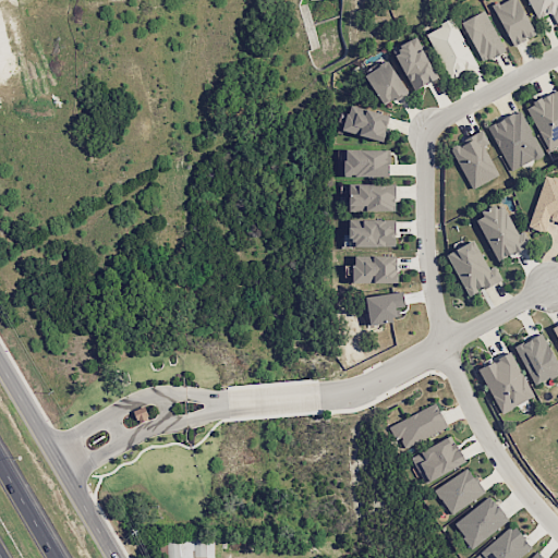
[(505,0),(493,5),(510,46),(534,36),(518,0),(505,0)]
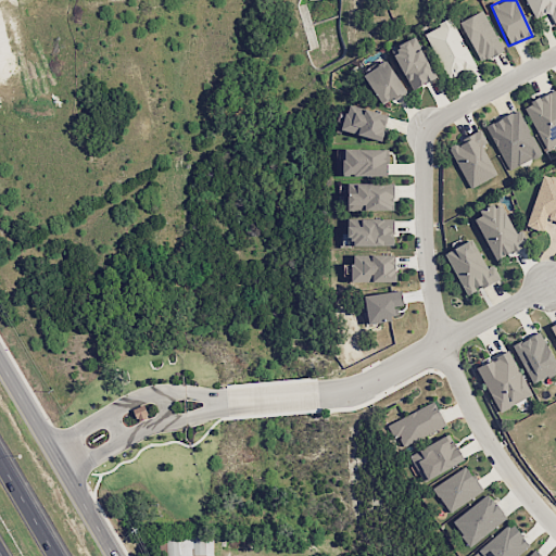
[(555,25),(555,0),(525,0),(534,20),(548,12),(555,26),(555,25)]
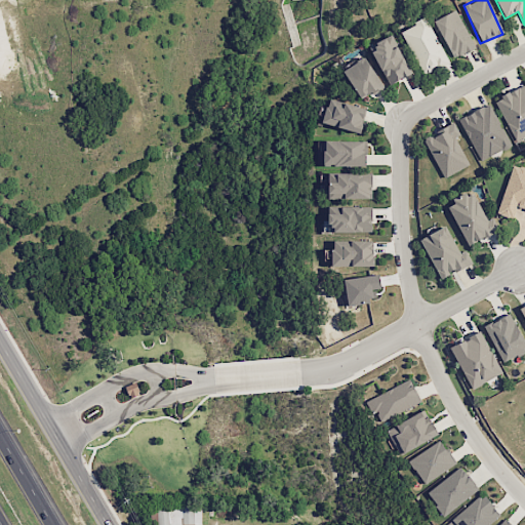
[(434,21),(452,58),(474,48),(456,10),(434,21)]
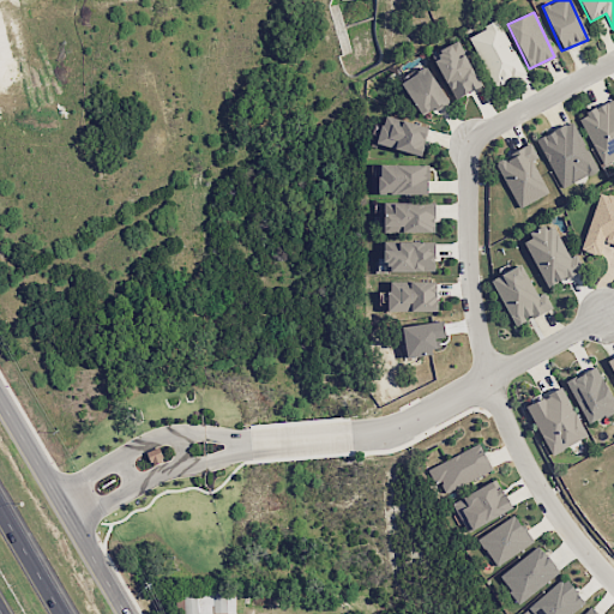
[(523,73),(498,20),(469,35),(494,88),(523,73)]
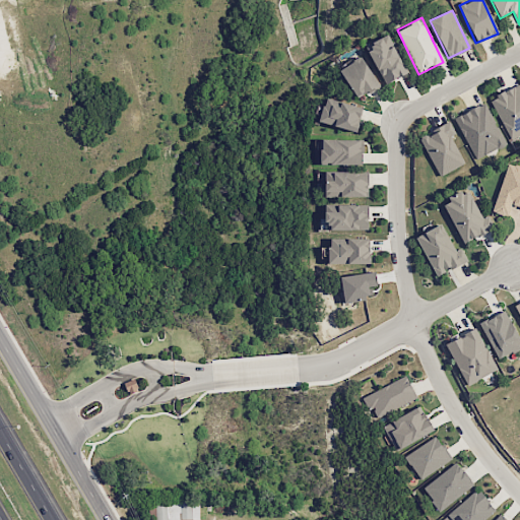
[(386,84),(408,73),(388,34),(365,46),(386,84)]
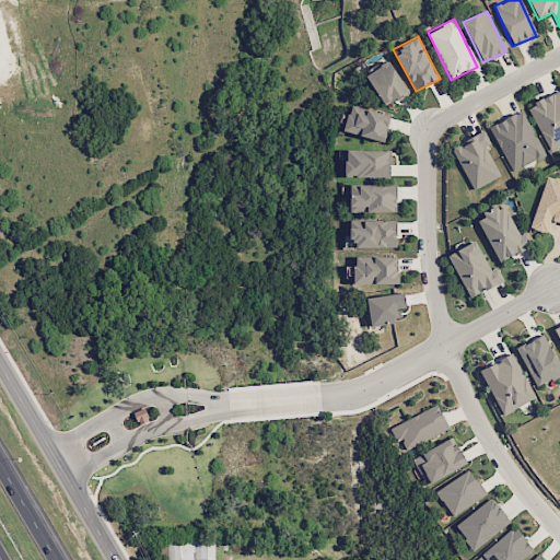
[(384,106),(408,93),(391,60),(365,74),(384,106)]
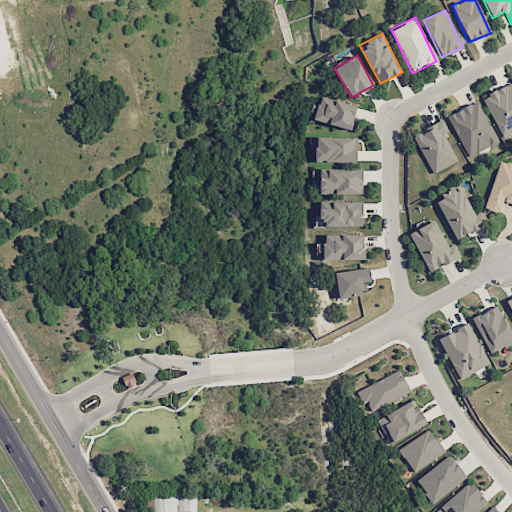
[(511,130),(511,82),(483,97),(503,136),(511,130)]
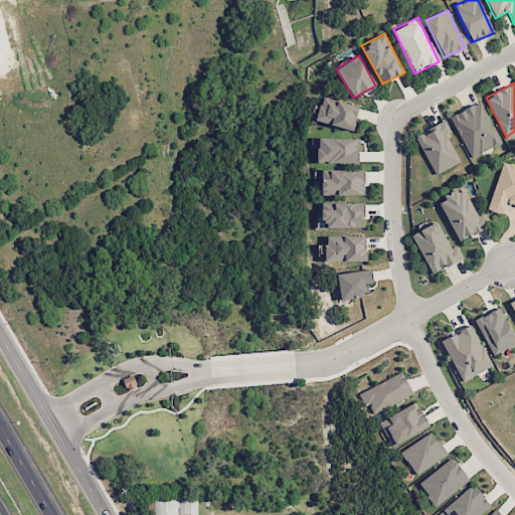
[(352,131),(359,107),(322,97),(316,120),(352,131)]
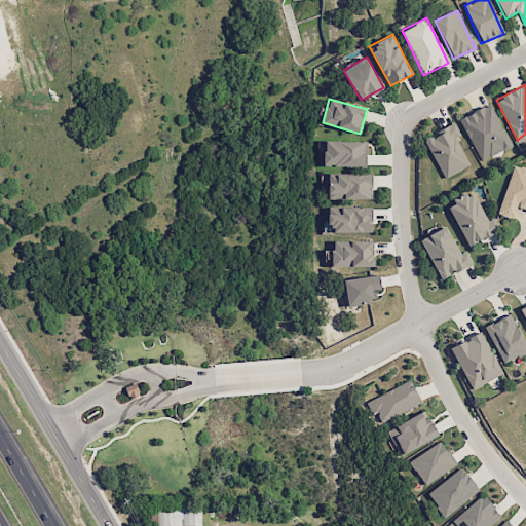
[(459,120),(481,162),(512,146),(490,104),(459,120)]
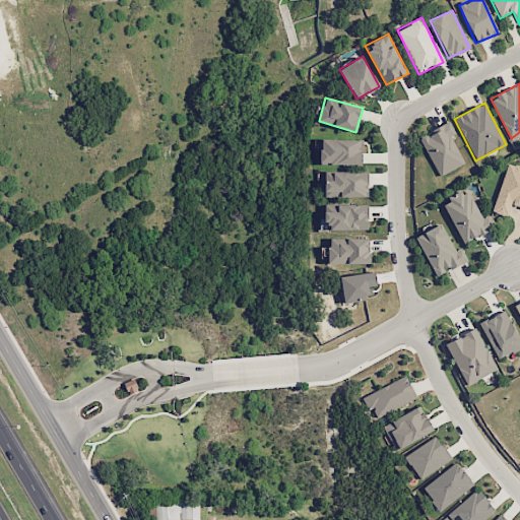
[(437,176),(463,165),(451,135),(454,134),(449,122),(430,129),(432,133),(421,137),(437,176)]
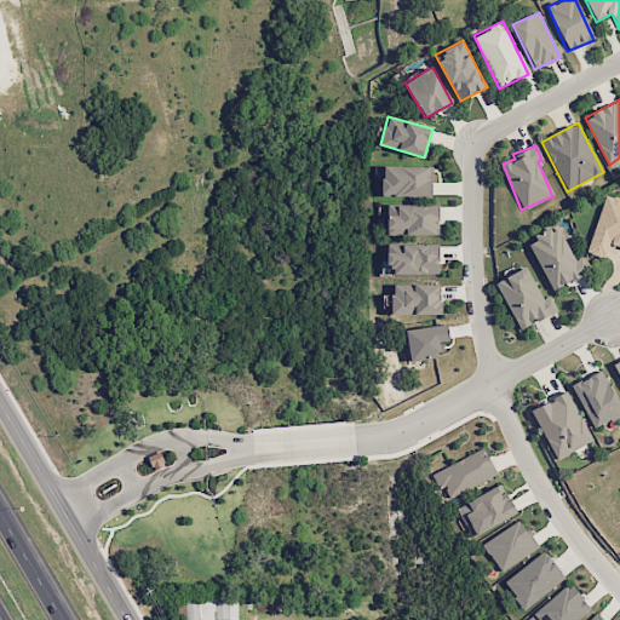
[(383,196),(432,196),(432,167),(383,166),(383,196)]
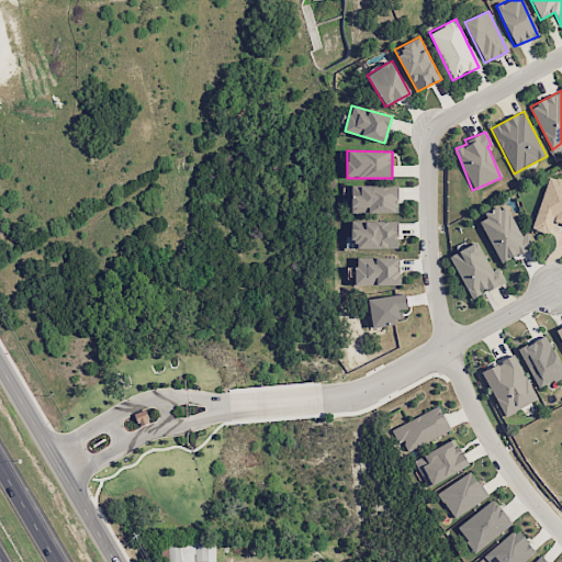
[(561,225),(561,181),(548,177),(531,229),(549,234),(552,222),(561,225)]
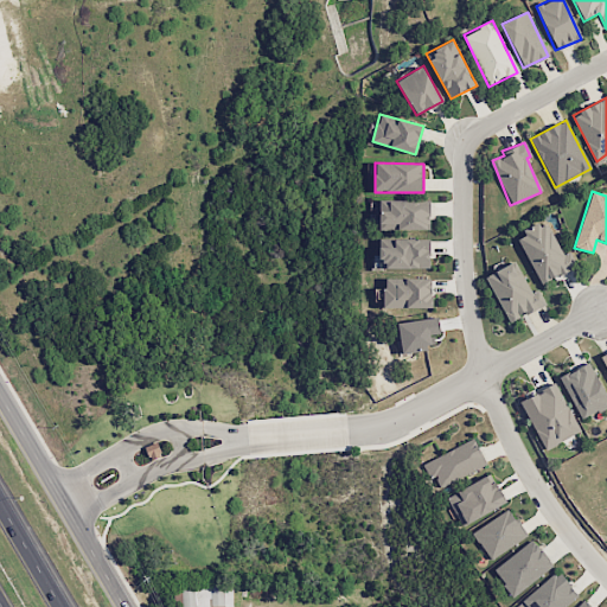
[(429,230),(429,200),(388,202),(389,211),(379,211),(379,230),(429,230)]
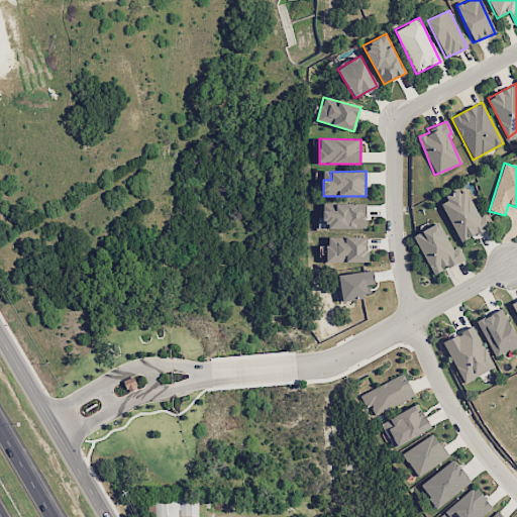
[(439,202),(461,242),(487,228),(464,188),(439,202)]
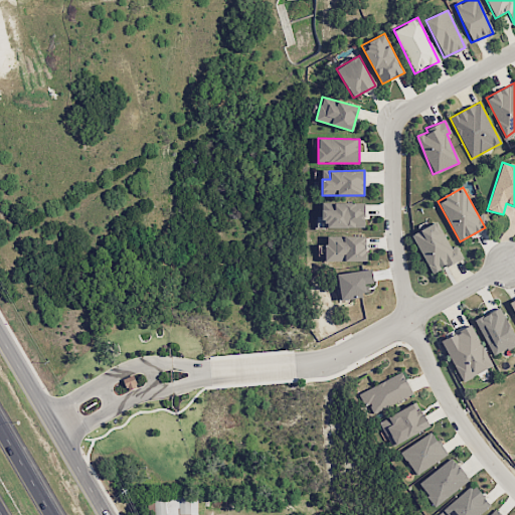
[(364,202),(321,203),(322,228),(364,227),(364,202)]
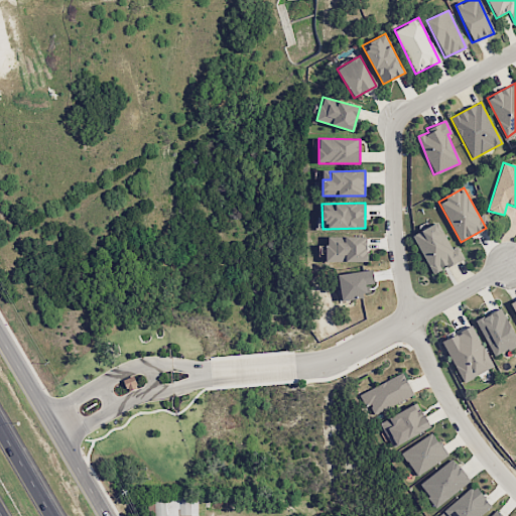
[(450,249),(438,223),(413,234),(431,274),(464,259),(458,246),(450,249)]
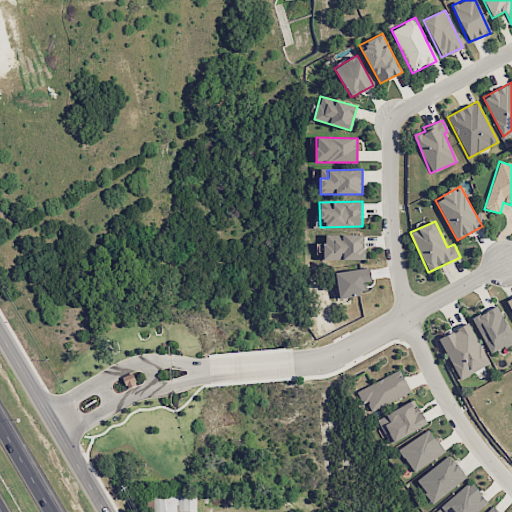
[(324,260),(364,259),(364,234),(324,235),(324,260)]
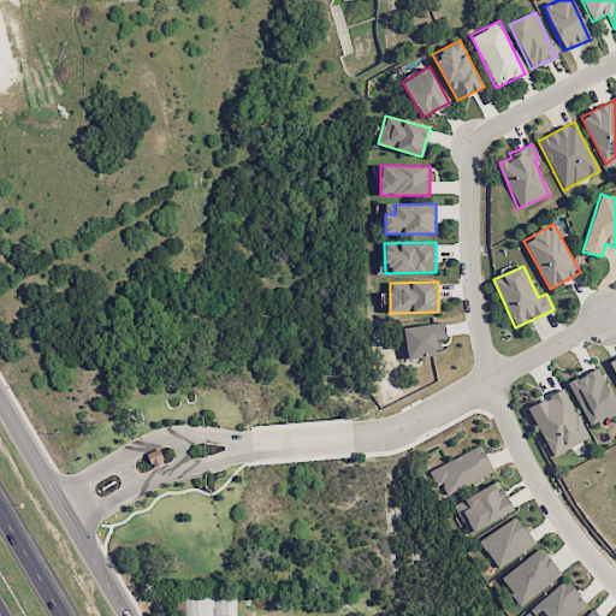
[(402,326),(407,357),(440,354),(439,339),(446,338),(444,321),(402,326)]
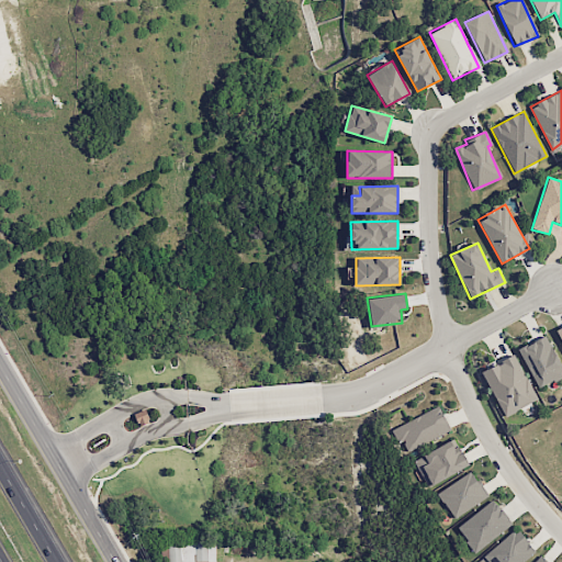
[(561,377),(561,370),(547,335),(518,348),(537,389),(561,377)]
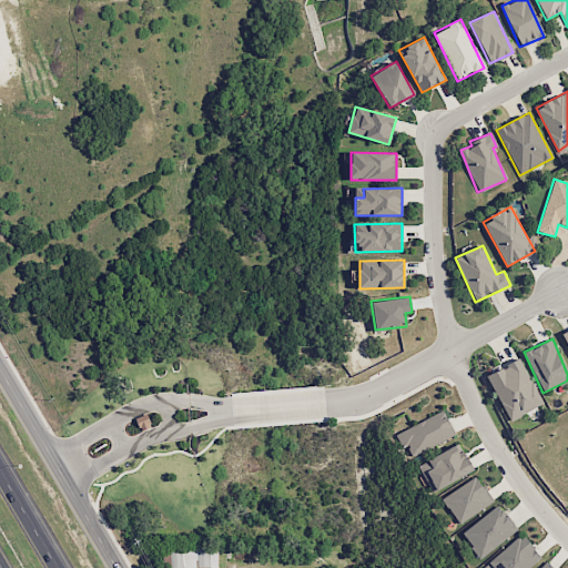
[(544,403),(518,358),(485,377),(510,422),(544,403)]
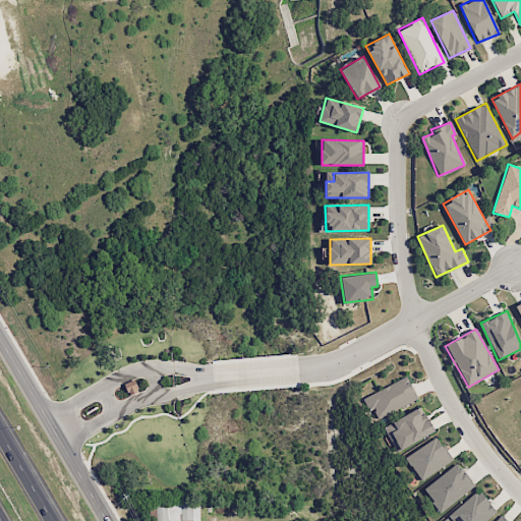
[(364,396),(373,418),(417,399),(407,377),(364,396)]
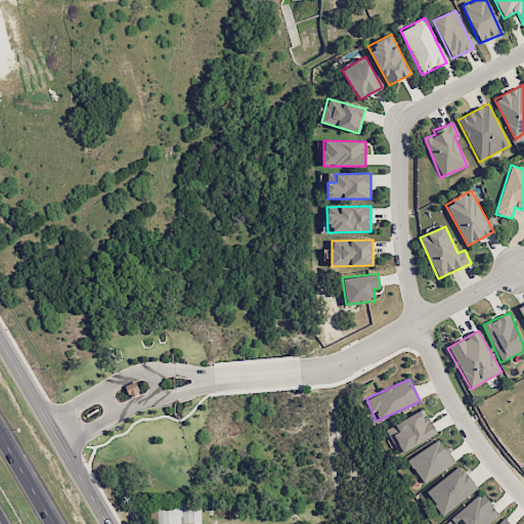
[(385,430),(399,454),(437,433),(423,408),(385,430)]
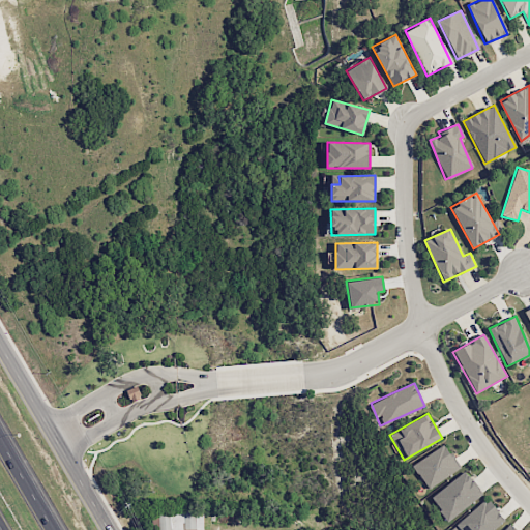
[(412,465),(428,490),(461,468),(444,444),(412,465)]
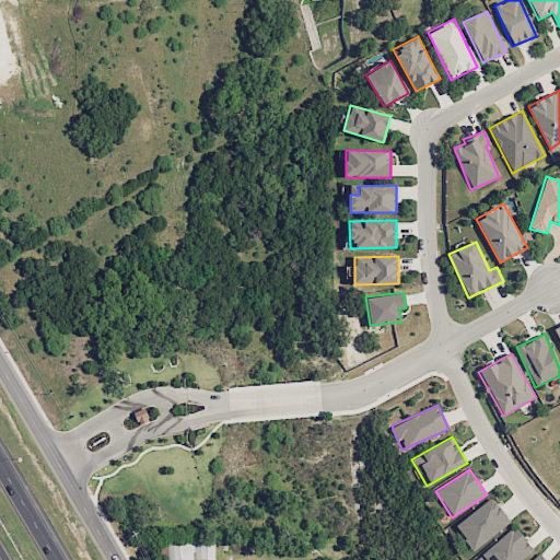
[(511,522),(491,498),(454,526),(474,550),(511,522)]
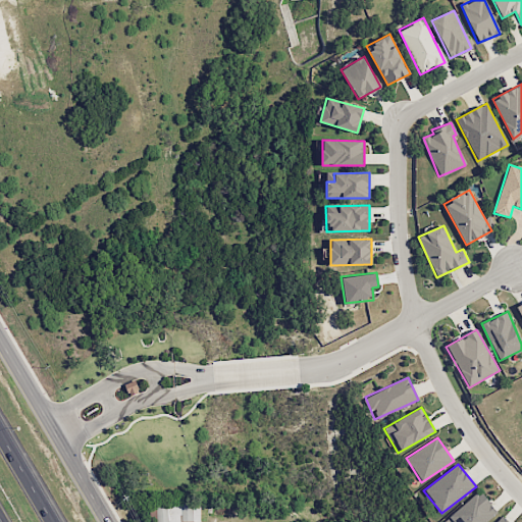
[(486,521),(498,513),(480,490),(442,521),(486,521)]
